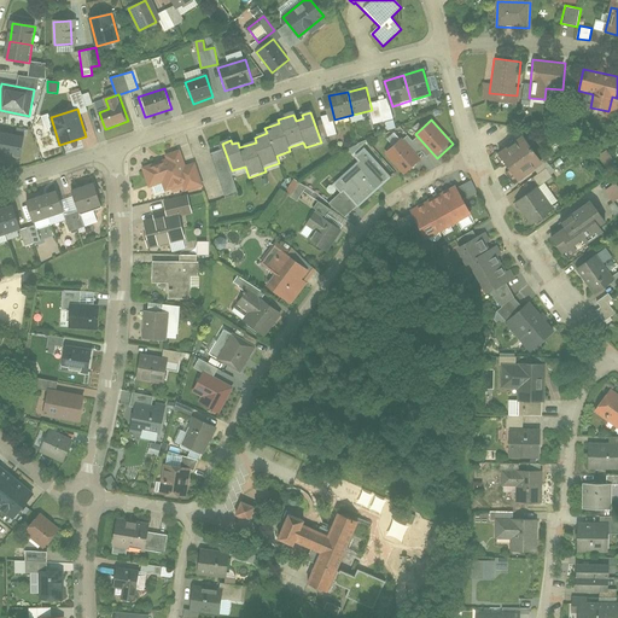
[(24,136),(0,132),(0,153),(21,158),(24,136)]
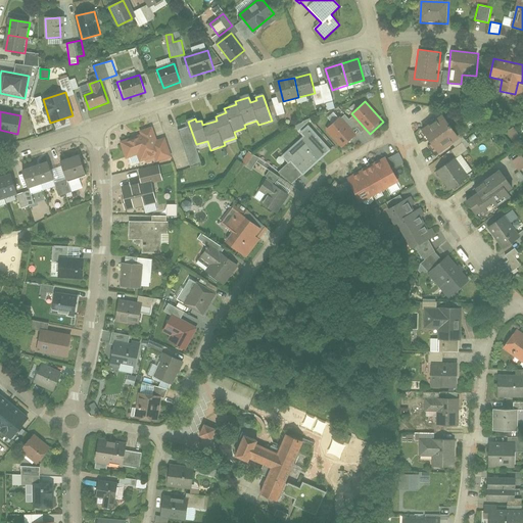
[(327,130),(342,148),(357,135),(342,117),(327,130)]
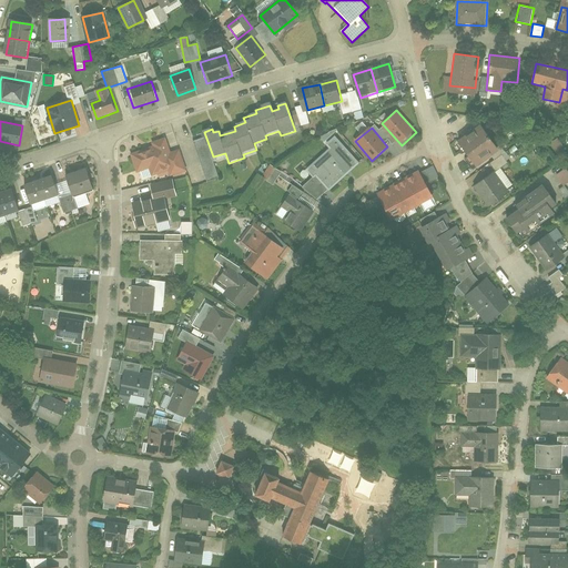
[(500,153),(486,129),(464,142),(477,166),(500,153)]
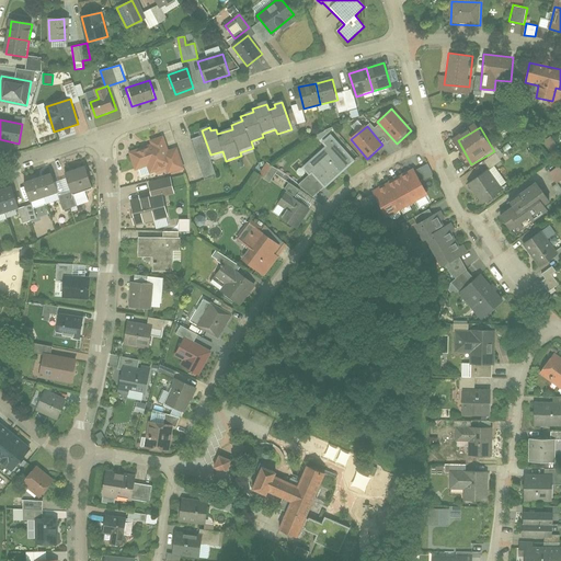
[(299,183),(313,197),(354,159),(331,134),(322,142),(327,146),(307,164),(302,159),(294,168),(304,179),(299,183)]
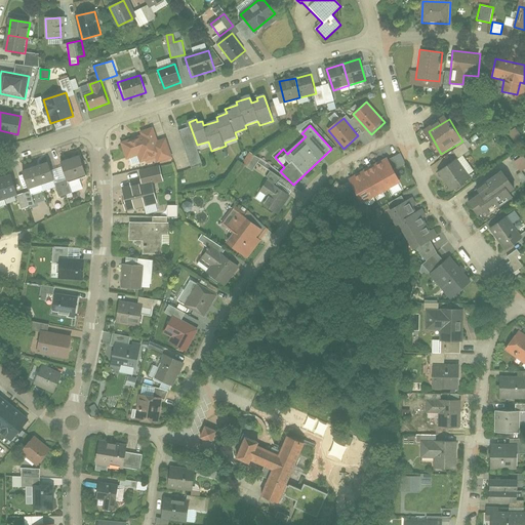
[(140,134),(120,142),(127,159),(137,155),(140,164),(157,158),(159,163),(173,157),(166,137),(158,140),(153,126),(139,131),(140,134)]
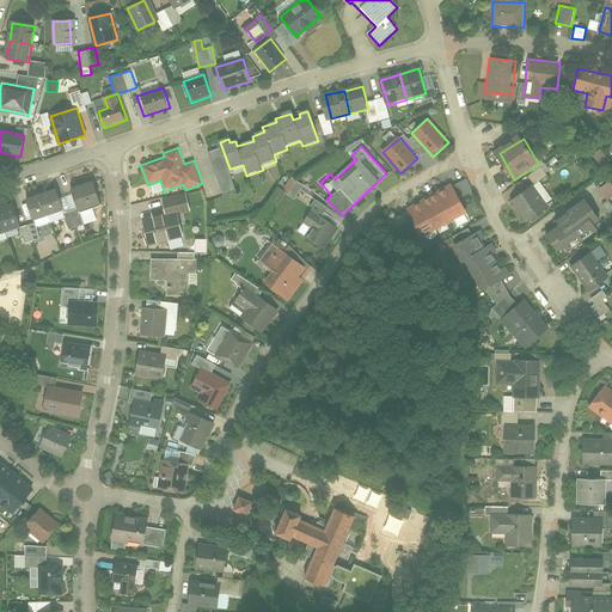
[(528,175),(533,184),(546,176),(542,166),(528,175)]
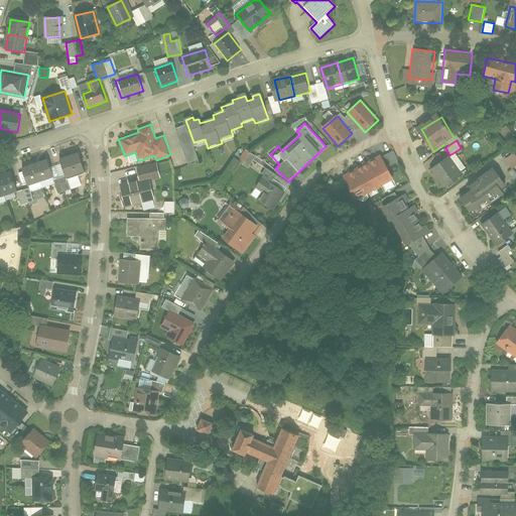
[(257,156),(247,150),(239,161),(249,168),(257,156)]
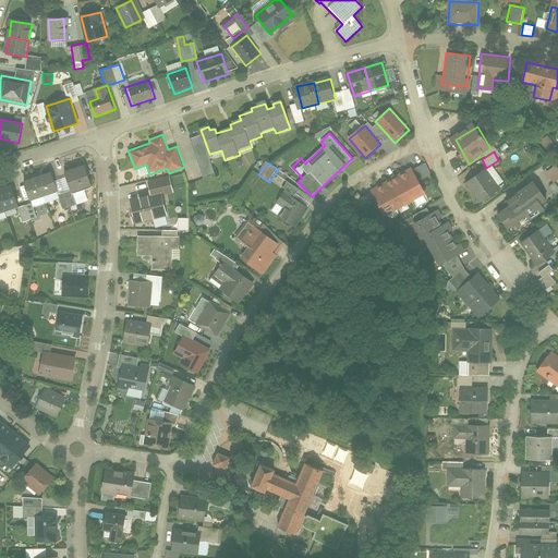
[(557,168),(556,165),(546,172),(554,183),(557,179),(557,168)]
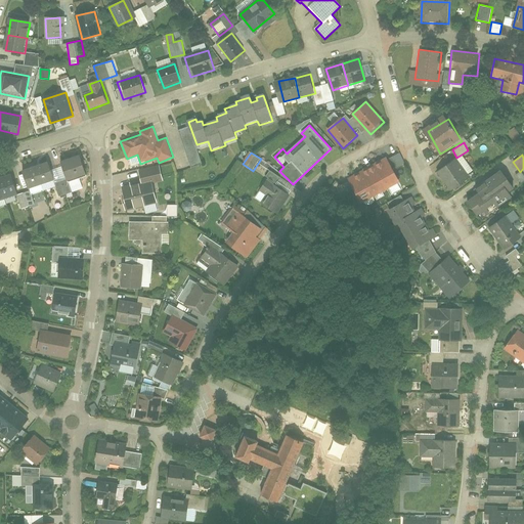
[(86,175),(79,156),(60,162),(68,181),(86,175)]
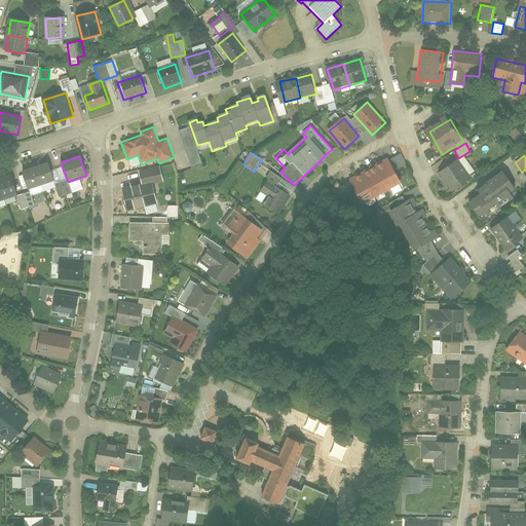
[(387,160),(375,166),(387,189),(400,183),(387,160)]
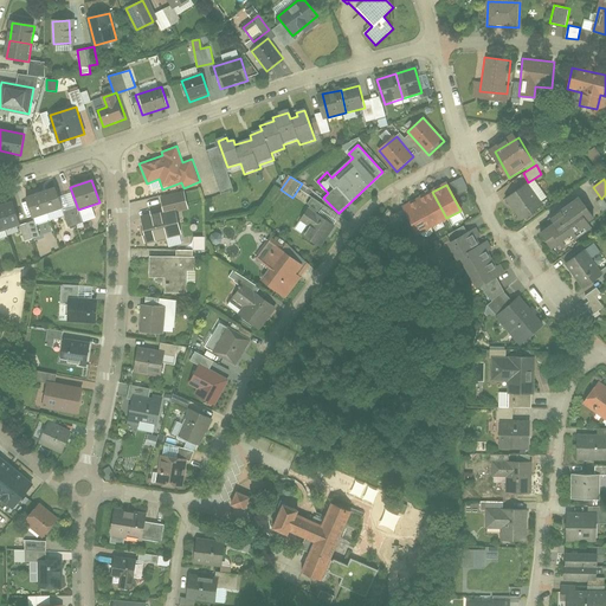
[(543,207),(529,186),(508,199),(523,221),(543,207)]
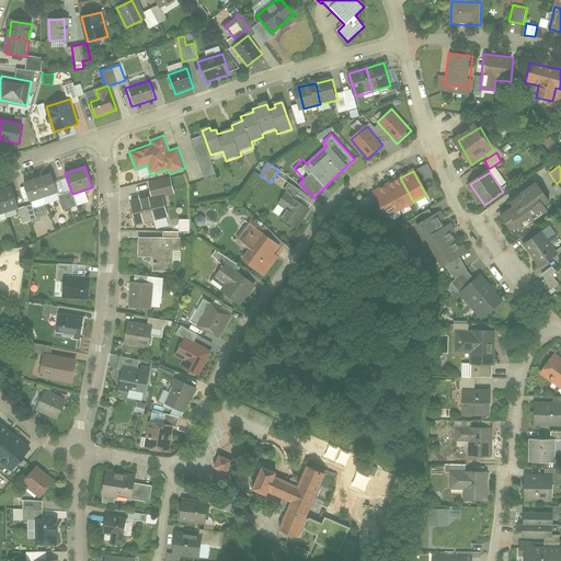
[(52,176),(38,180),(43,196),(56,192),(52,176)]
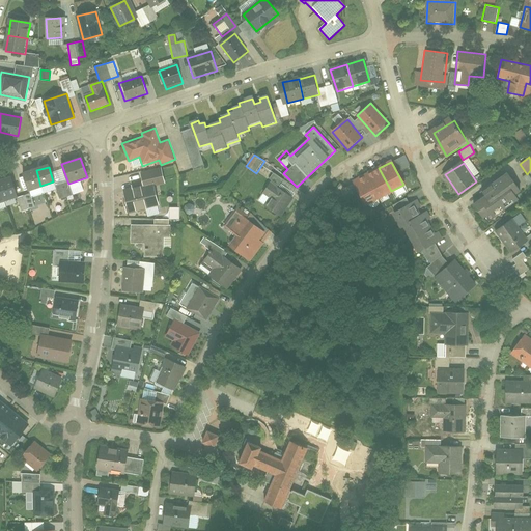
[(129,212),(160,206),(157,187),(167,186),(164,168),(143,172),(145,186),(124,190),(129,212)]
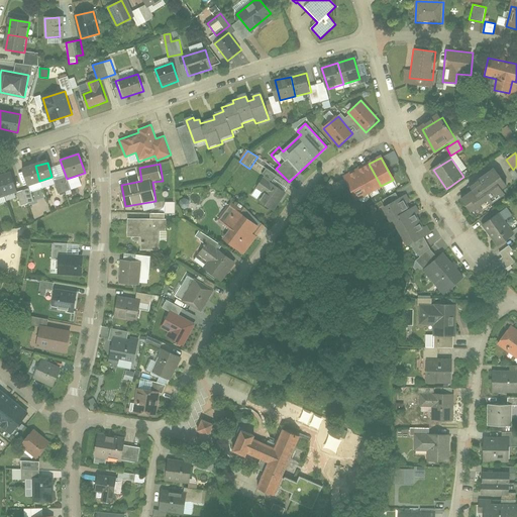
[(369,164),(356,170),(369,193),(381,186),(369,164)]
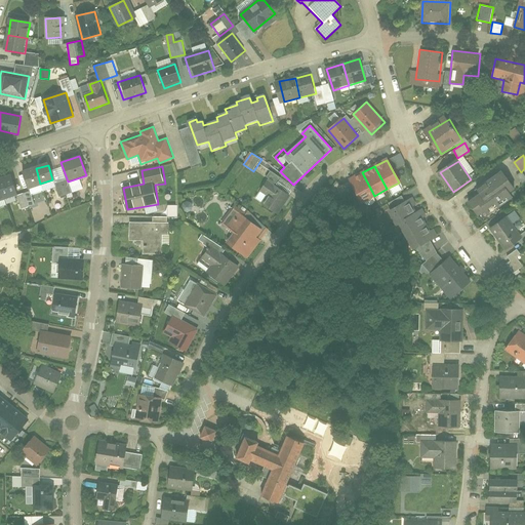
[(36,168),(24,171),(28,187),(40,184),(36,168)]
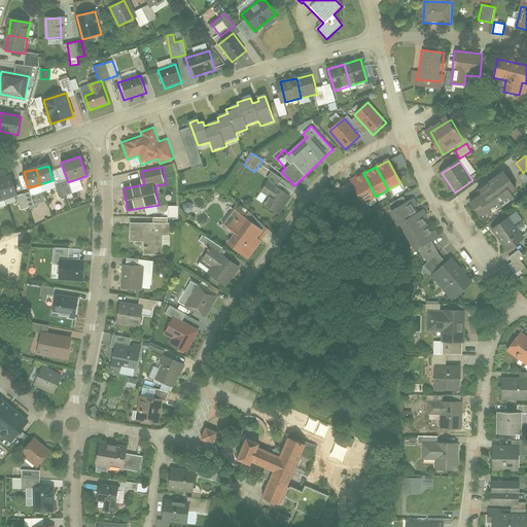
[(363,173),(351,180),(364,203),(376,197),(363,173)]
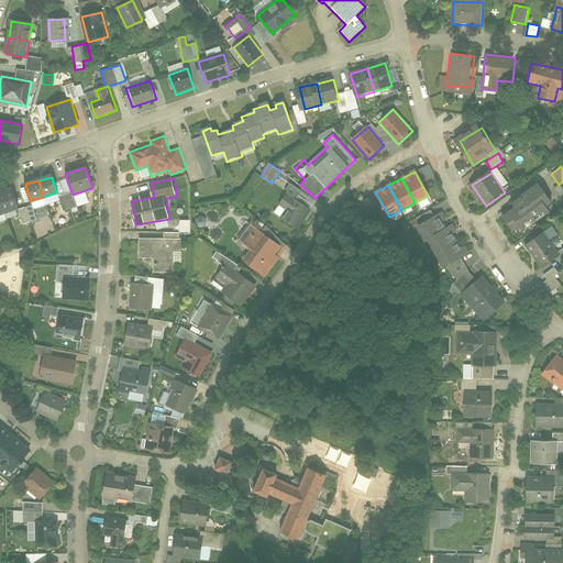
[(551,202),(539,185),(509,206),(512,210),(505,216),(518,234),(549,212),(544,207),(551,202)]
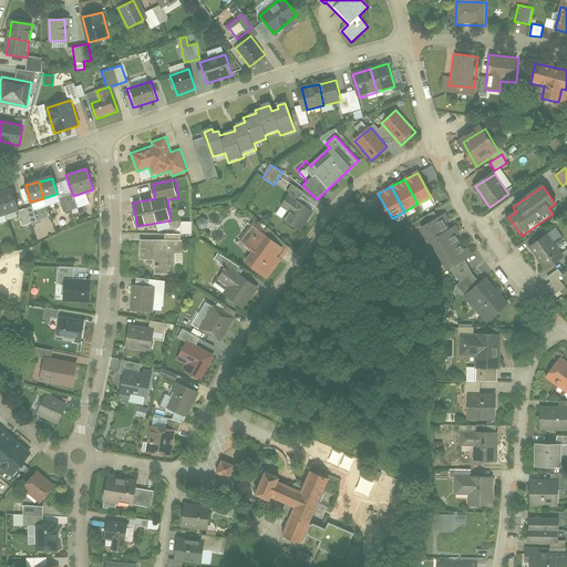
[(12,189),(0,193),(0,199),(4,215),(18,210),(12,189)]
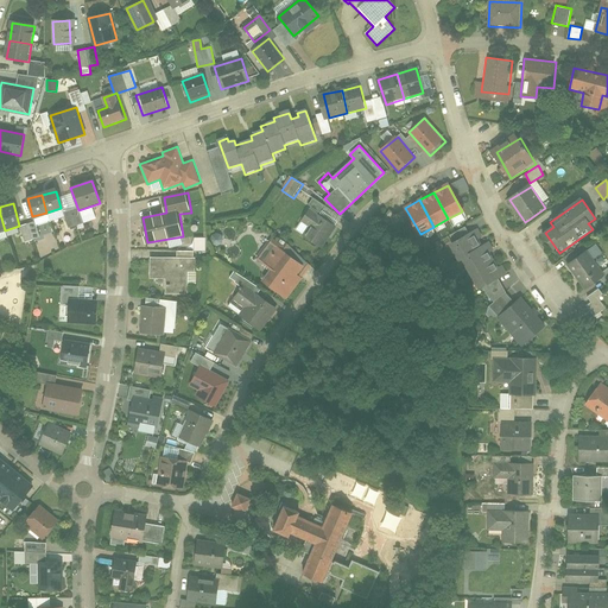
[(303,236),(321,247),(336,222),(311,207),(302,222),(309,227),(303,236)]
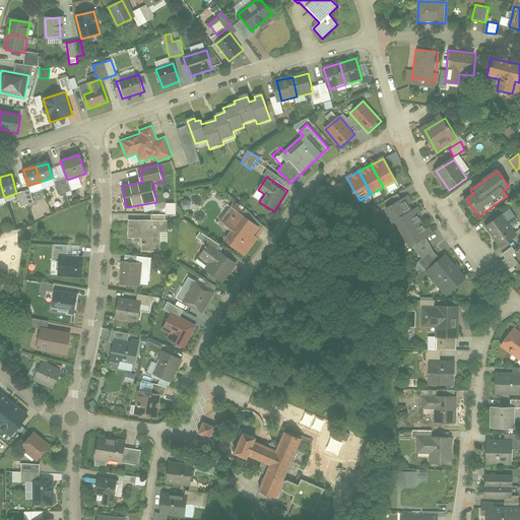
[(339,198),(345,188),(332,179),(326,190),(339,198)]
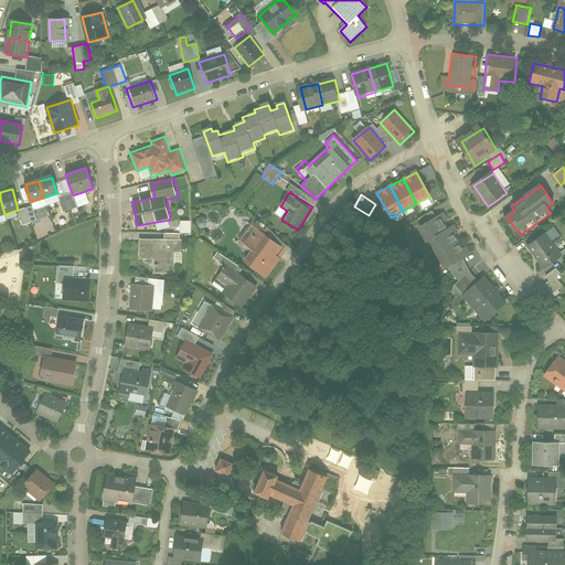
[(450,226),(438,204),(412,219),(425,241),(429,238),(450,226)]
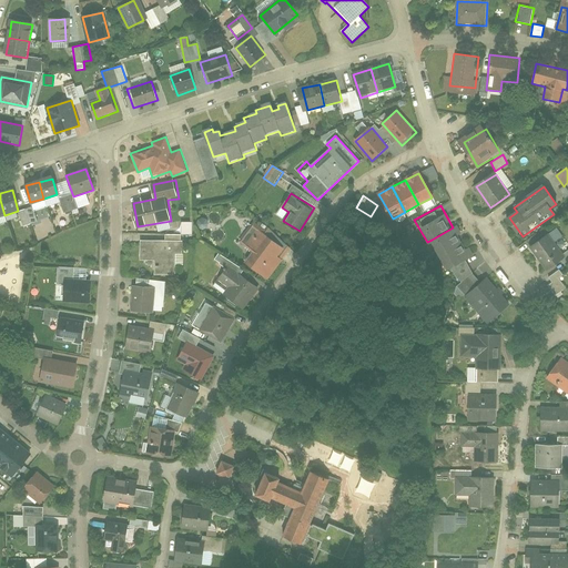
[(245,262),(261,274),(283,245),(255,224),(242,242),(254,251),(245,262)]
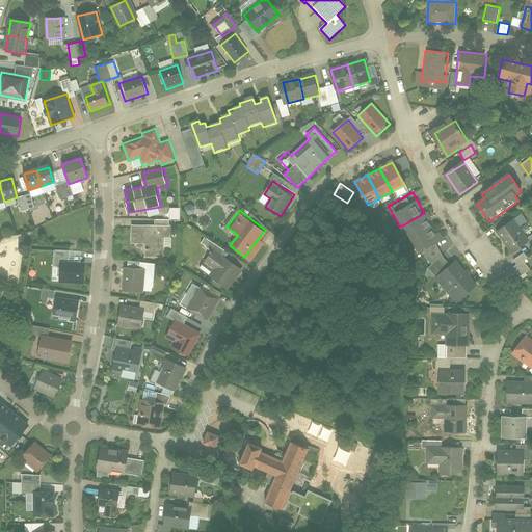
[(436,224),(429,211),(424,213),(404,224),(413,238),(436,224)]
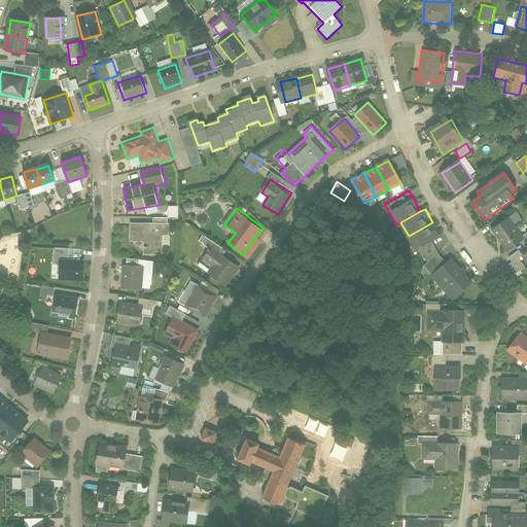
[(154,222),(130,222),(130,242),(145,242),(145,255),(164,255),(164,236),(170,236),(170,223),(170,218),(154,218),(154,222)]
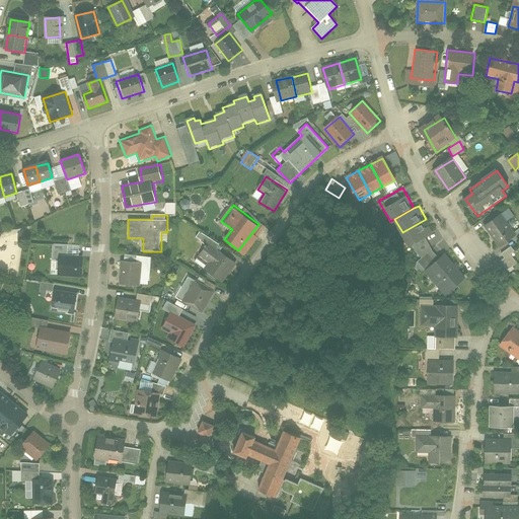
[(498,216),(483,227),(499,248),(514,238),(498,216)]
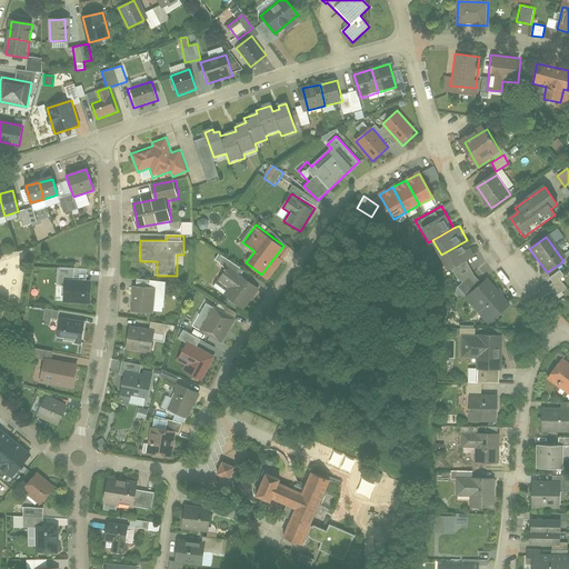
[(476,255),(467,240),(441,255),(449,269),(476,255)]
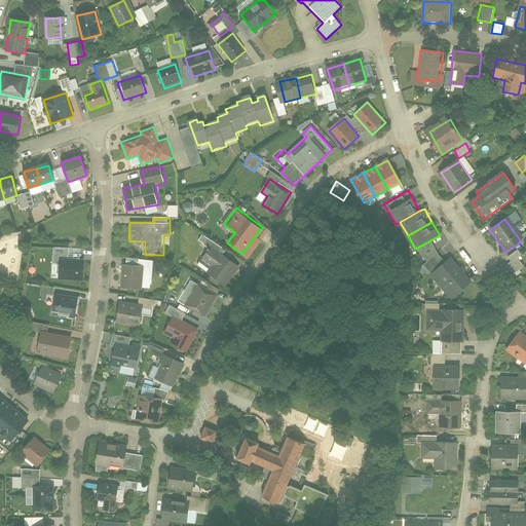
[(208,272),(220,283),(235,264),(212,246),(203,256),(214,264),(208,272)]
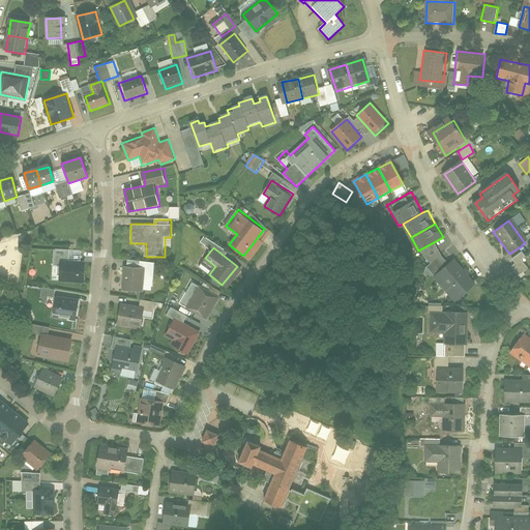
[(511,259),(514,264),(510,266),(518,276),(528,269),(522,260),(526,257),(522,252),(511,259)]
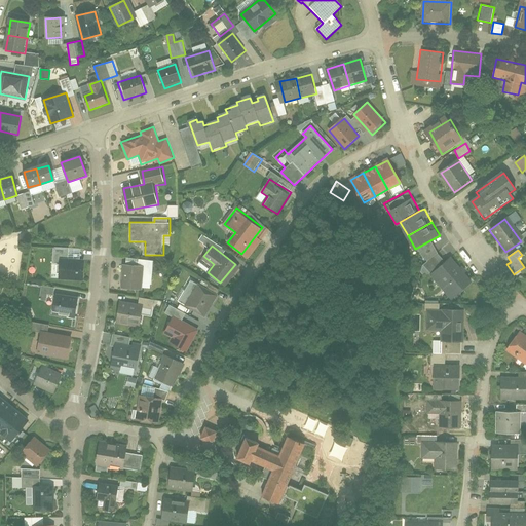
[(452,298),(472,282),(450,256),(430,272),(452,298)]
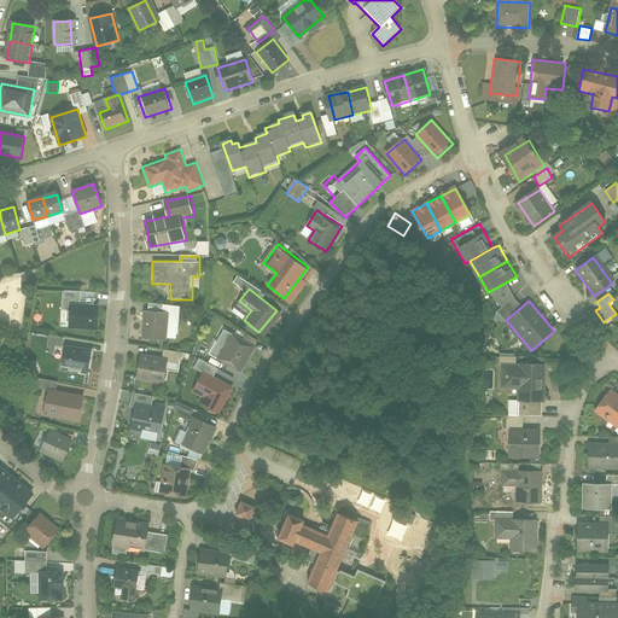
[(71,307),(70,328),(99,330),(100,308),(71,307)]
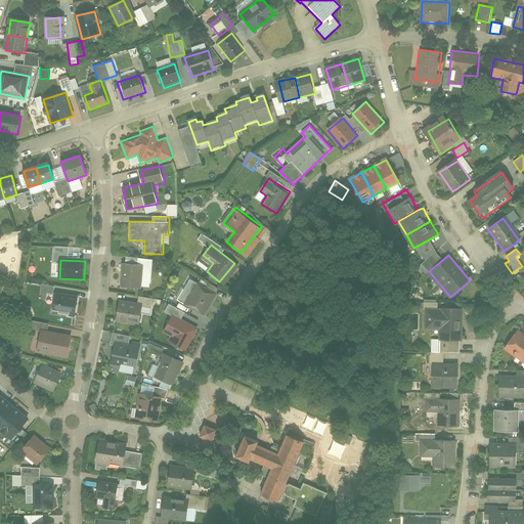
[(122,263),(120,289),(142,290),(143,264),(122,263)]
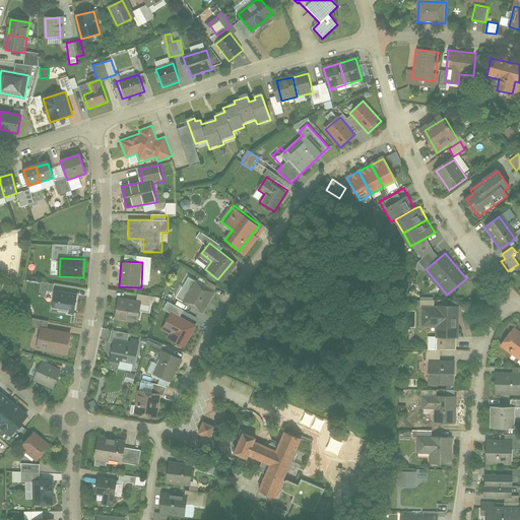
[(184,304),(204,314),(216,291),(196,280),(184,304)]
